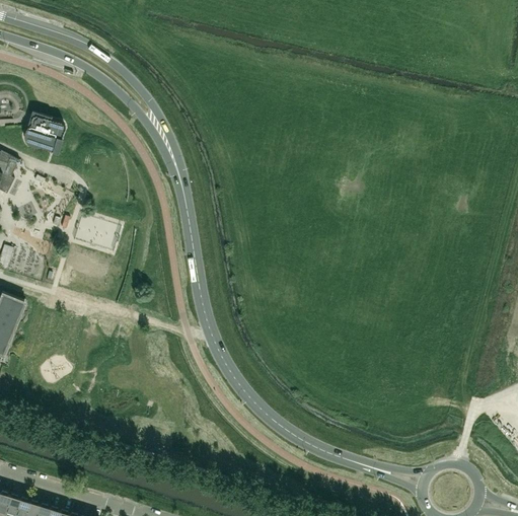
[(58,123),(57,123),(51,121),(52,119),(31,113),(30,117),(27,127),(29,127),(28,128),(27,129),(26,130),(25,131),(25,132),(24,134),(24,136),(24,137),(24,139),(24,141),(24,142),(25,143),(26,145),(26,146),(27,147),(28,148),(30,148),(31,149),(32,150),(33,150),(35,150),(38,150),(40,150),(41,150),(52,153),(58,155),(62,141),(61,140),(63,135),(63,134),(64,133),(64,132),(64,131),(65,130),(64,129),(64,128),(64,127),(63,126),(62,125),(61,124),(60,124),(58,123)]
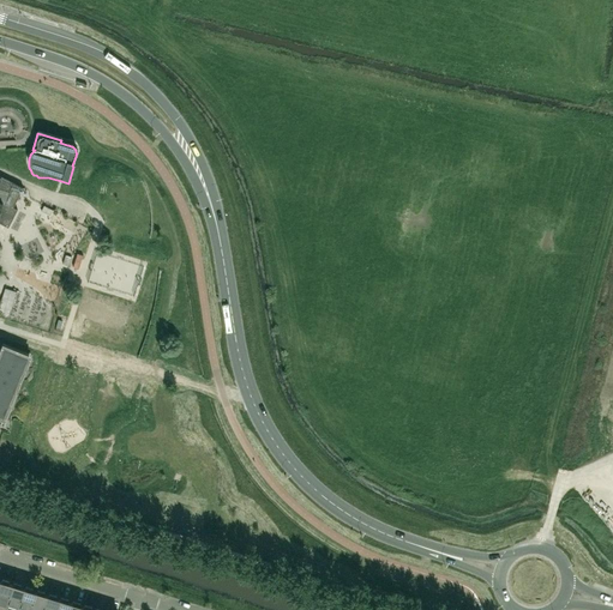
[(0,227),(7,230),(17,212),(12,211),(22,191),(0,180),(0,227)]
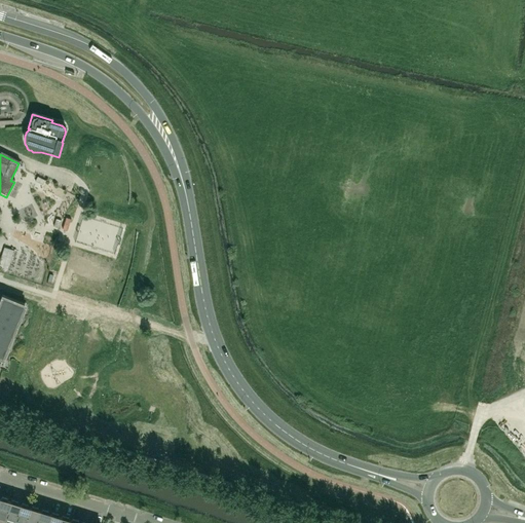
[(67,233),(69,225),(70,222),(65,220),(62,232),(67,233)]
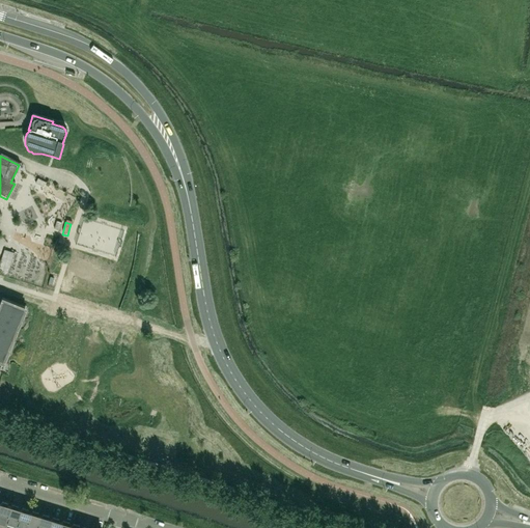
[(85,253),(99,258),(107,233),(93,228),(85,253)]
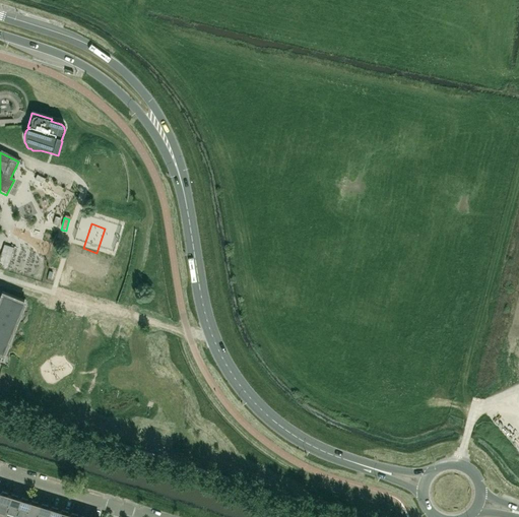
[(0,273),(5,275),(13,253),(4,250),(0,260),(0,273)]
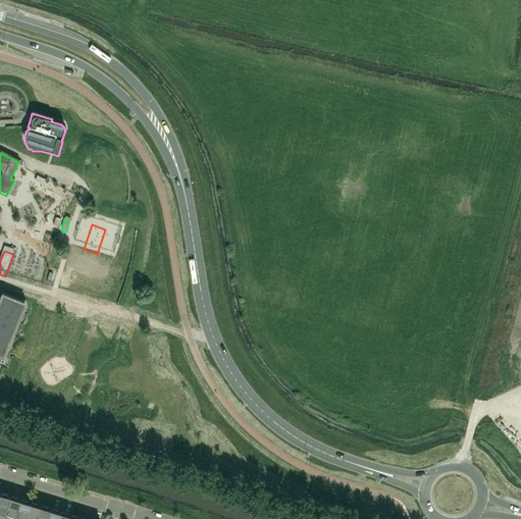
[(0,356),(2,357),(23,306),(3,298),(0,304),(0,356)]
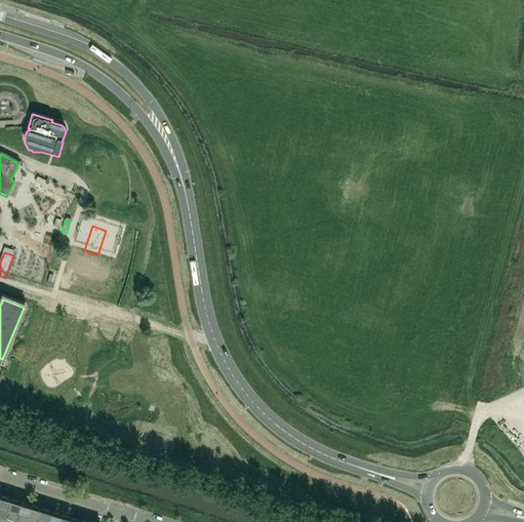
[(0,521),(5,521),(10,503),(0,499),(0,521)]
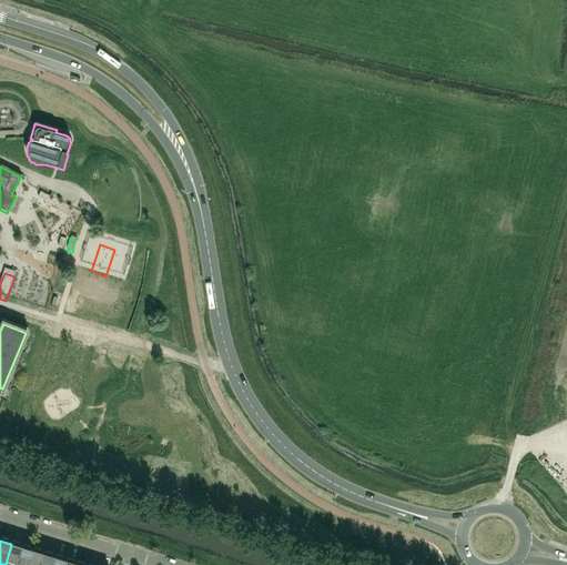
[(17,564),(22,547),(11,544),(6,564),(17,564)]
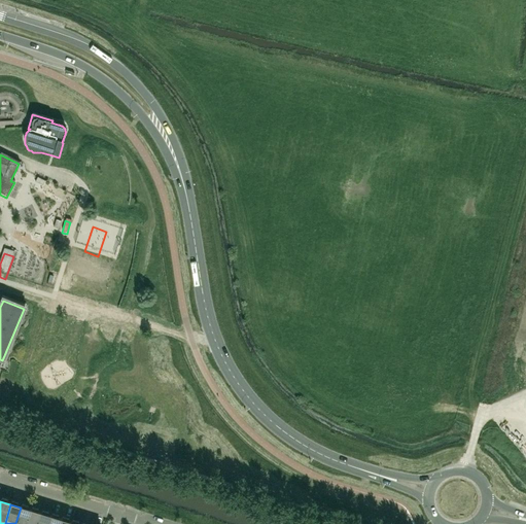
[(26,523),(31,511),(21,508),(15,523),(26,523)]
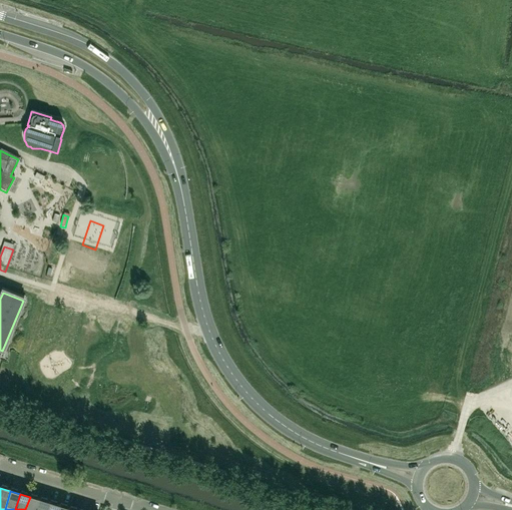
[(36,509),(40,500),(30,497),(25,509),(36,509)]
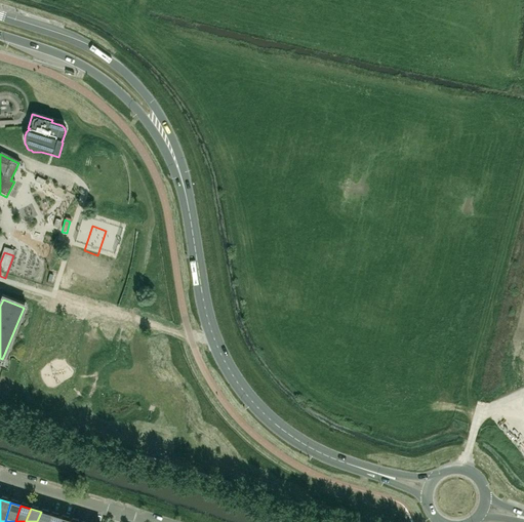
[(48,521),(50,516),(41,512),(37,521),(48,521)]
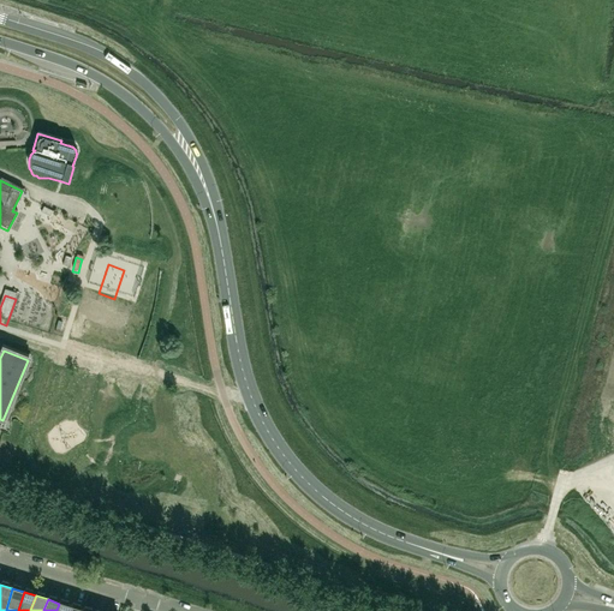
All buildings are outlined.
